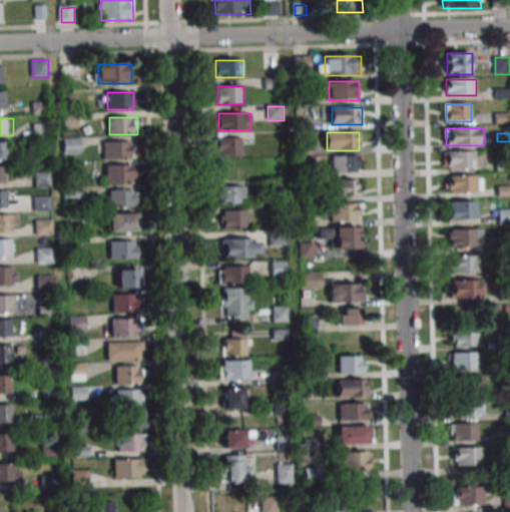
[(65,155),(81,155),(81,138),(65,138),(65,155)]
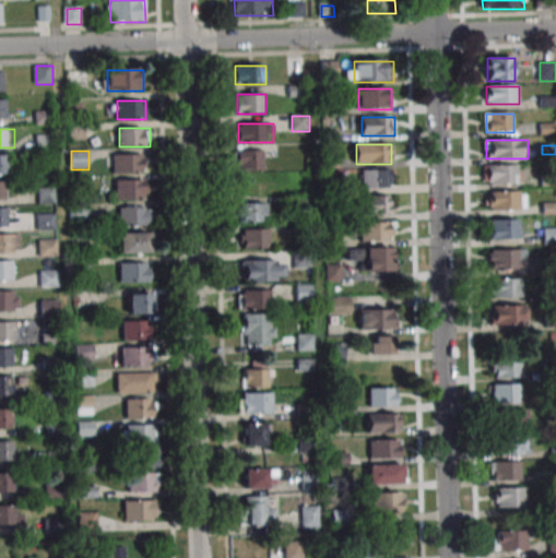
[(238,151),(238,170),(265,170),(265,151),(238,151)]
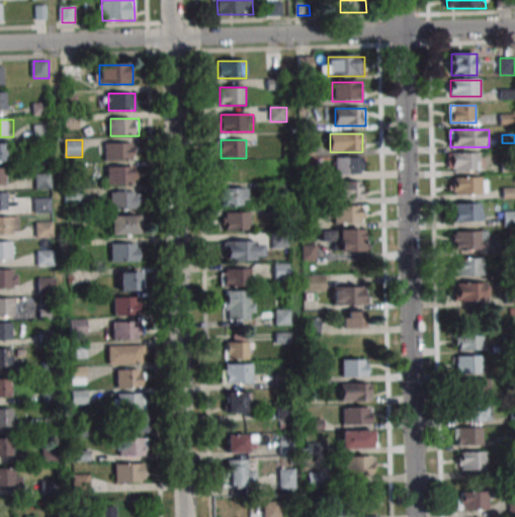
[(0,162),(10,162),(10,144),(0,144),(0,162)]
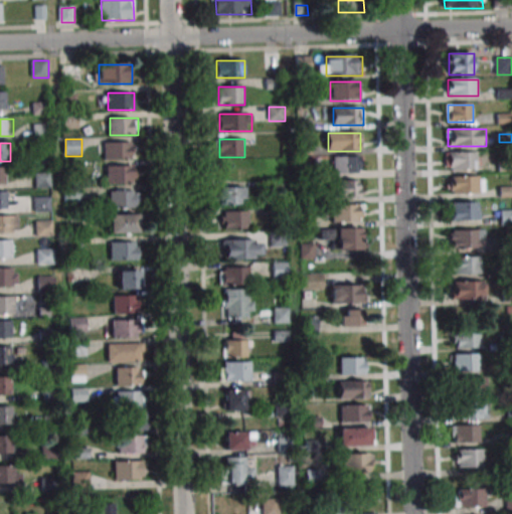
[(106,160),(134,160),(134,143),(106,143),(106,160)]
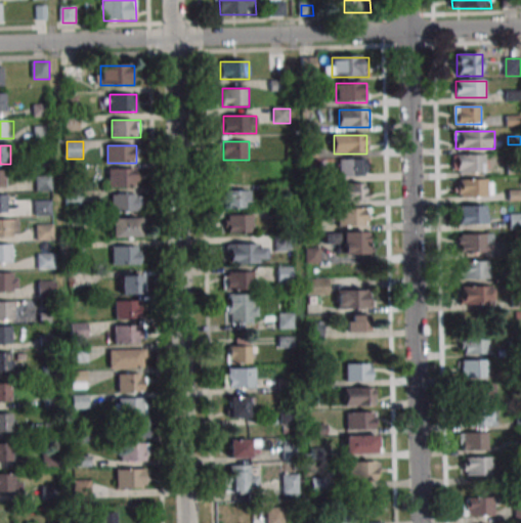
[(457,173),(487,173),(487,156),(457,156),(457,173)]
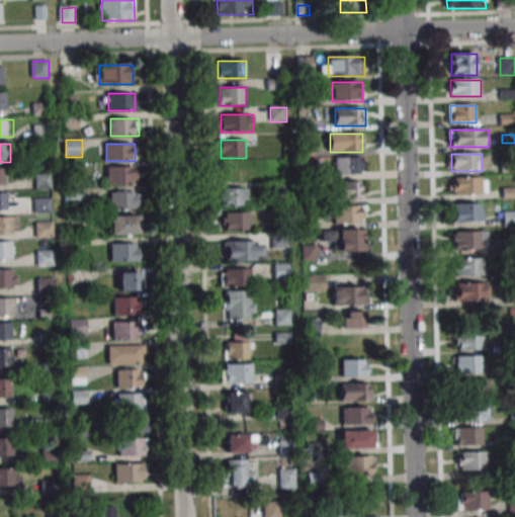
[(364,158),(336,158),(336,175),(364,175),(364,158)]
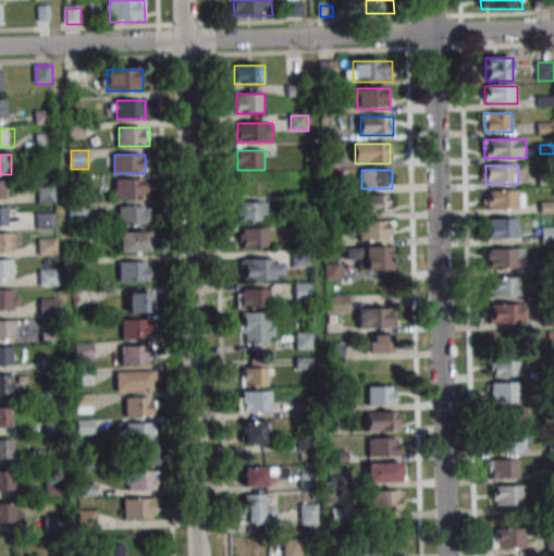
[(145,180),(117,180),(117,199),(145,199),(145,180)]
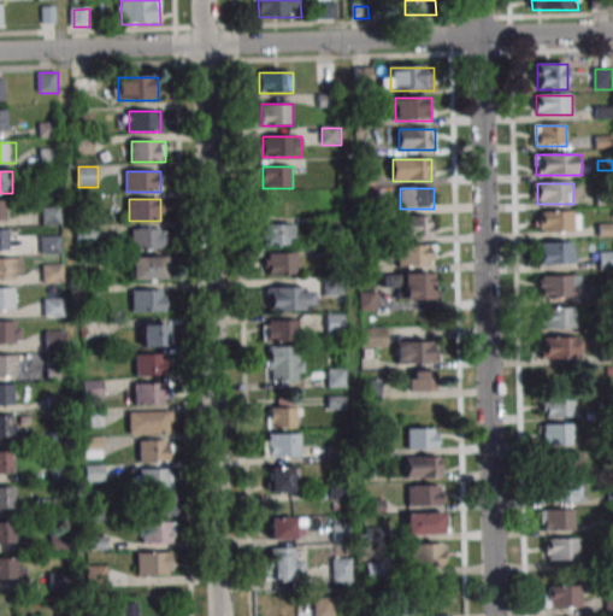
[(43,207),(43,226),(63,226),(63,207),(43,207)]
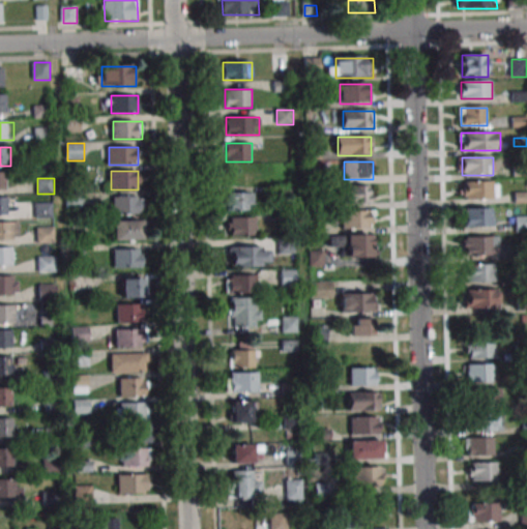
[(495,199),(495,182),(463,182),(463,199),(495,199)]
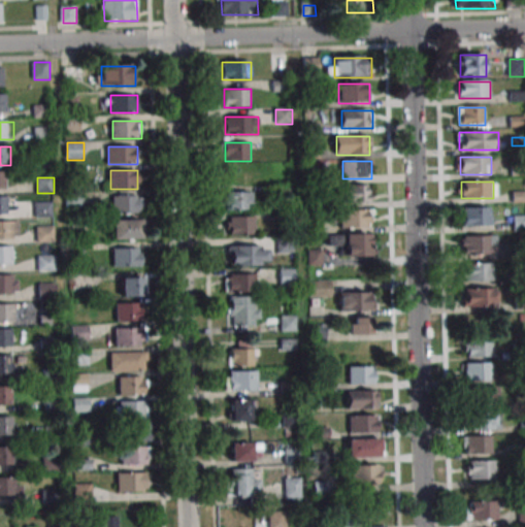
[(372,186),(342,186),(342,204),(372,203),(372,186)]
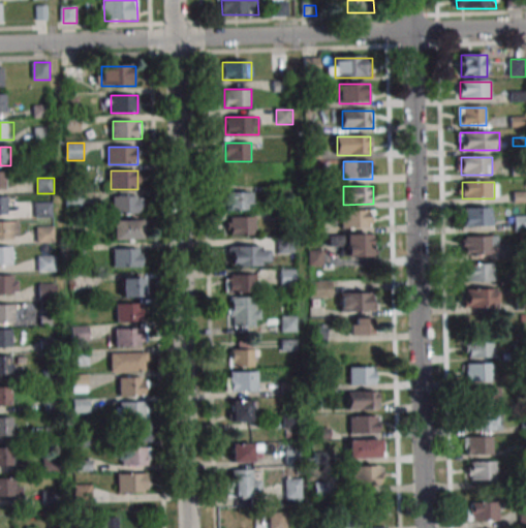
[(229,211),(253,211),(253,193),(229,193),(229,211)]
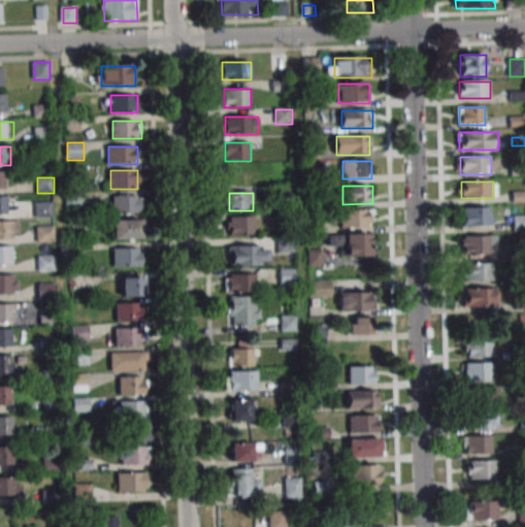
[(144,213),(144,196),(113,196),(113,213),(144,213)]
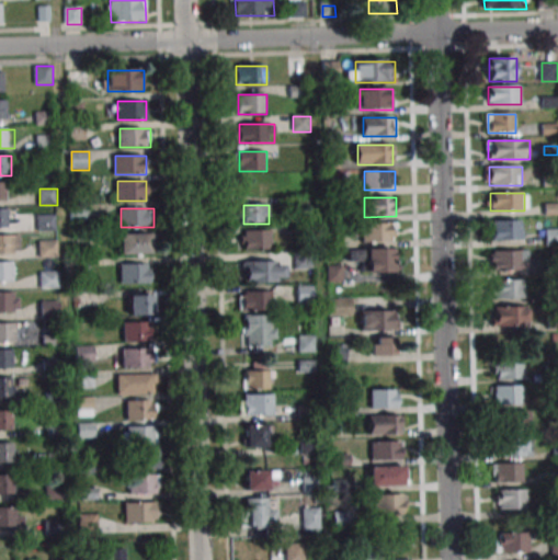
[(56,216),(38,216),(38,231),(56,231),(56,216)]
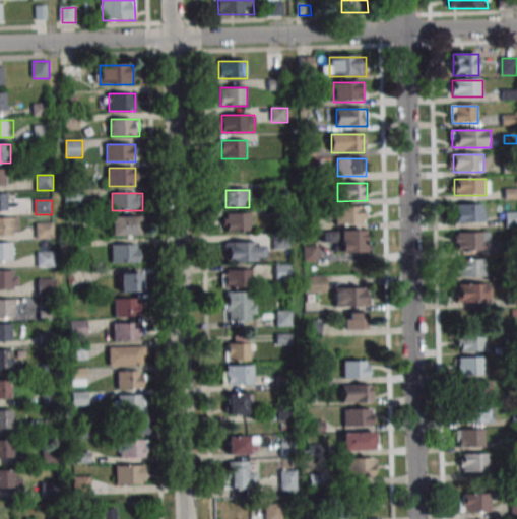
[(456,205),(456,223),(486,223),(486,205),(456,205)]
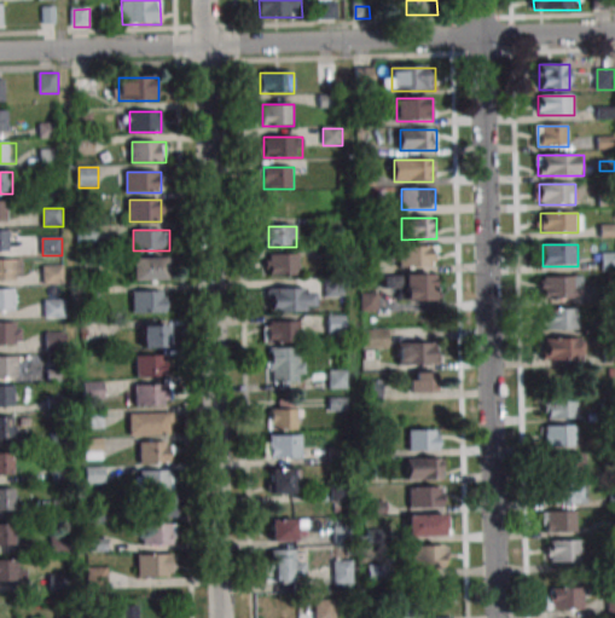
[(400,267),(439,267),(439,247),(400,247),(400,267)]
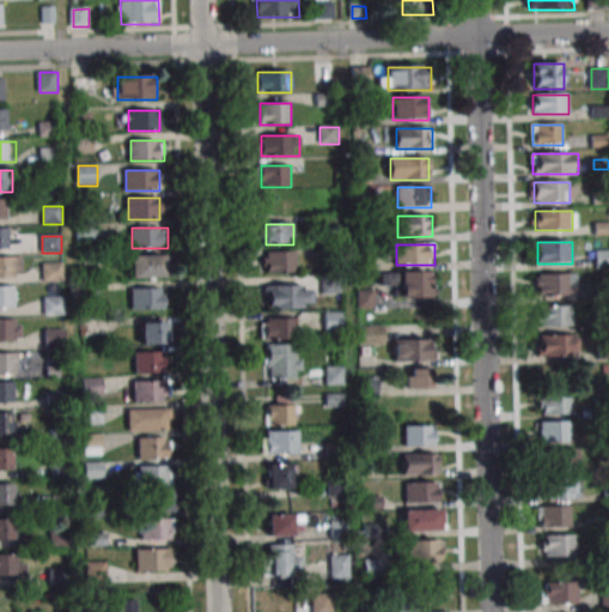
[(297,252),(265,252),(265,273),(297,273),(297,252)]
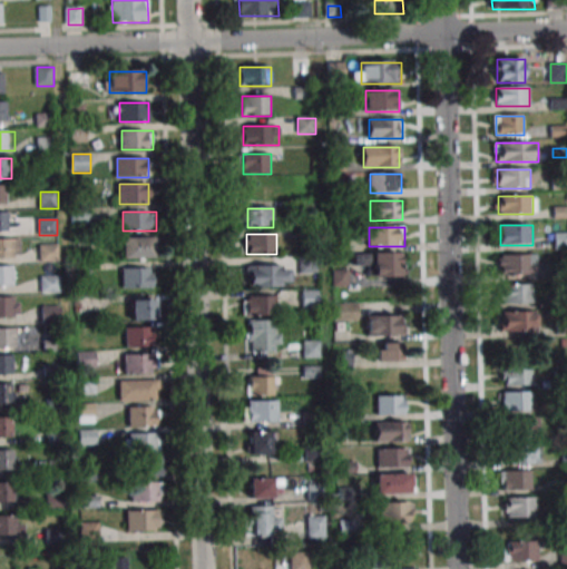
[(123,237),(123,258),(154,258),(154,237),(123,237)]
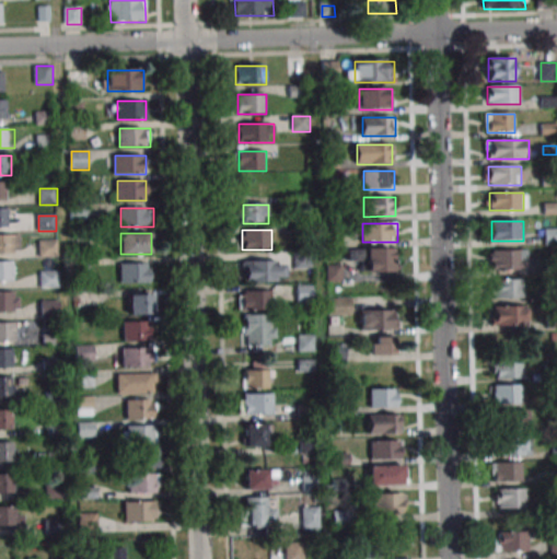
[(21,235),(0,234),(0,254),(21,254),(21,235)]
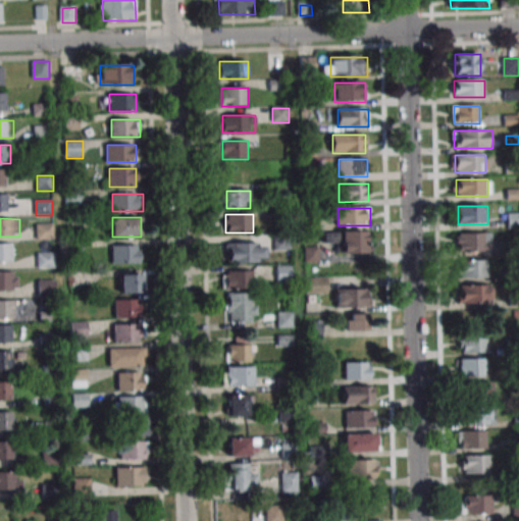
[(37,224),(38,240),(55,240),(55,224),(37,224)]
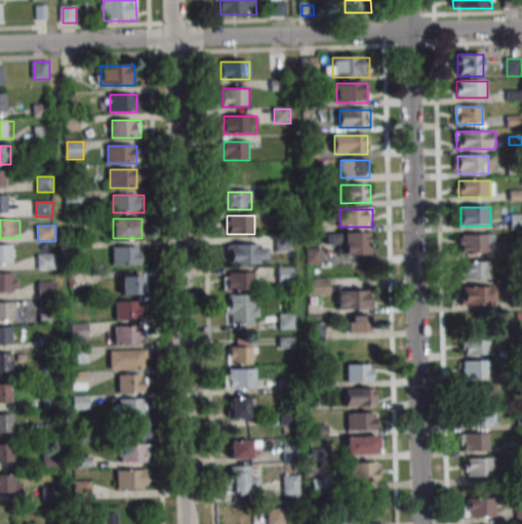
[(339,255),(371,255),(371,234),(327,234),(327,245),(339,245),(339,255)]
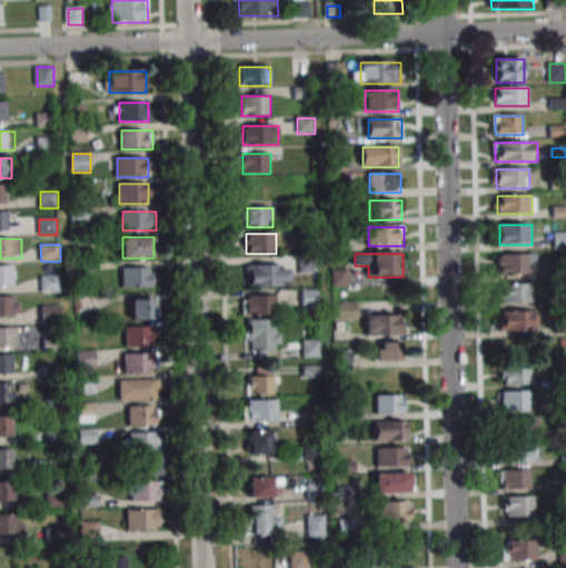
[(538,275),(538,255),(499,255),(499,275),(538,275)]
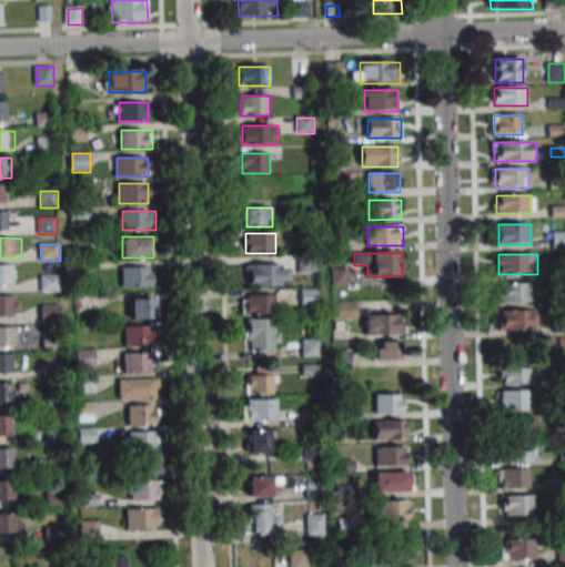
[(318,273),(318,255),(301,255),(301,273),(318,273)]
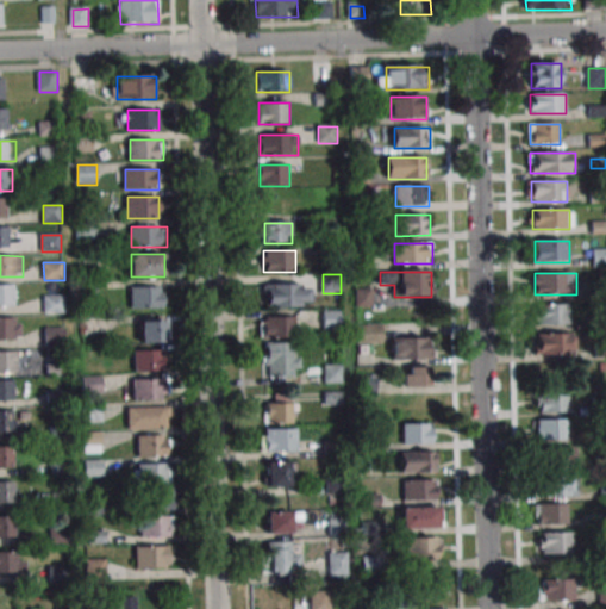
[(267,306),(311,306),(311,284),(267,284),(267,306)]
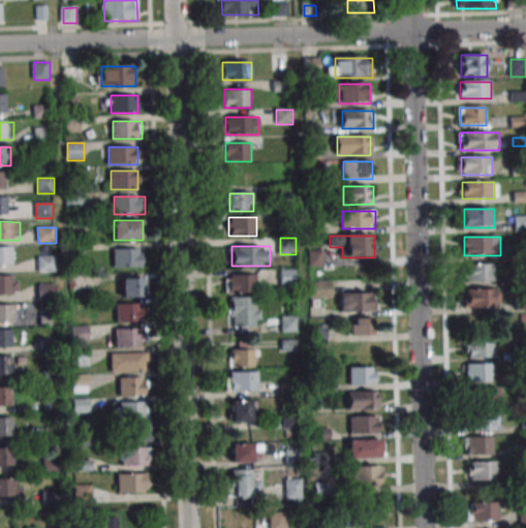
[(14,247),(0,247),(0,266),(14,266),(14,247)]
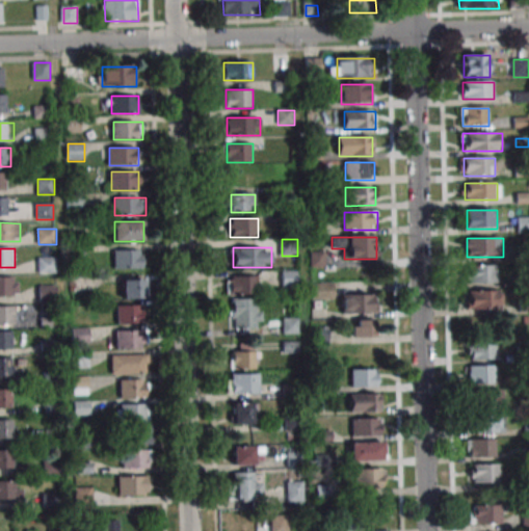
[(143,269),(143,250),(115,250),(115,269),(143,269)]
